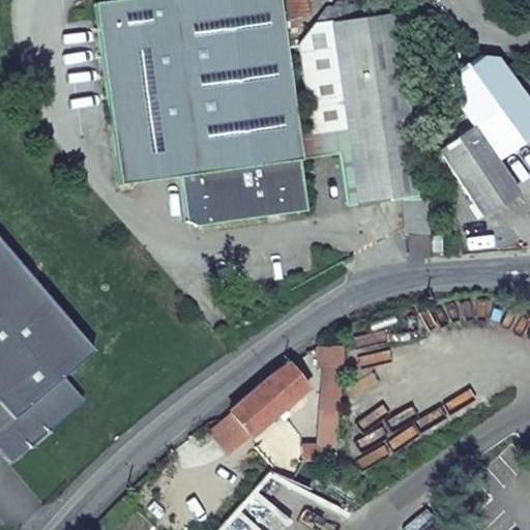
[(305,210),(298,159),(336,155),(344,206),(420,196),(391,0),(332,7),(329,4),(299,45),(310,129),(294,131),(275,0),(120,0),(92,4),(121,184),(182,176),(187,221),(203,226),(305,210)]
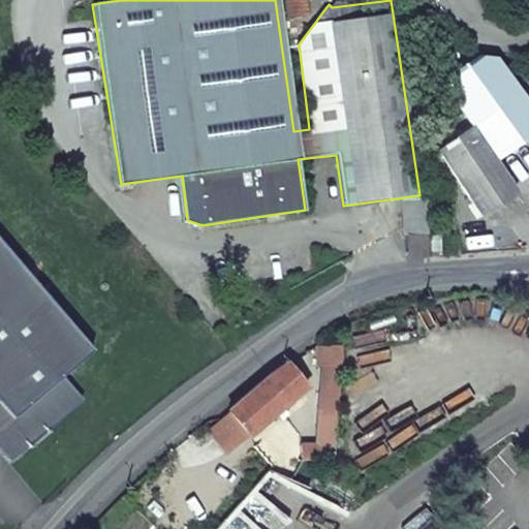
[(306,0),(283,0),(287,20),(308,16),(306,0)]
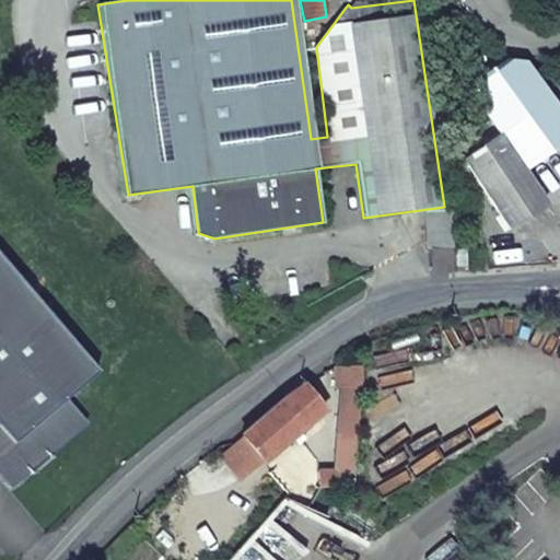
[(462,160),(509,230),(546,205),(522,171),(559,142),(559,108),(551,97),(499,137),(462,160)]
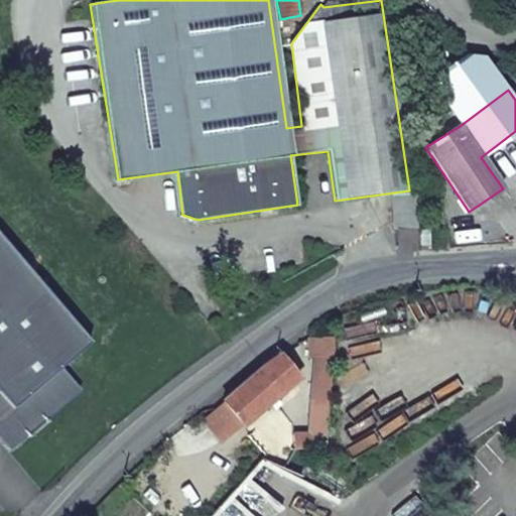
[(92,344),(0,233),(0,428),(12,442),(25,431),(28,435),(47,420),(44,416),(79,387),(62,369),(92,344)]
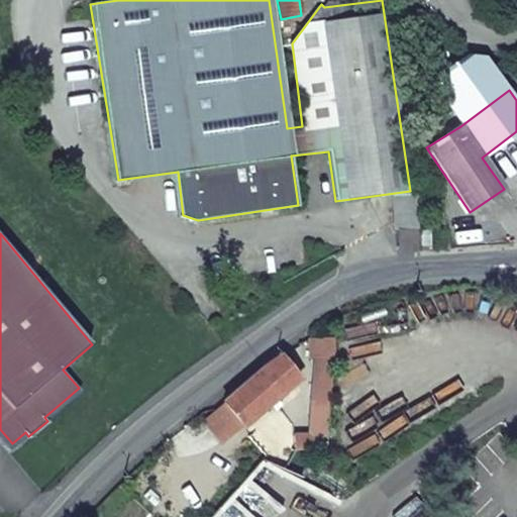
[(328,400),(335,337),(311,338),(313,355),(322,355),(317,397),(328,400)]
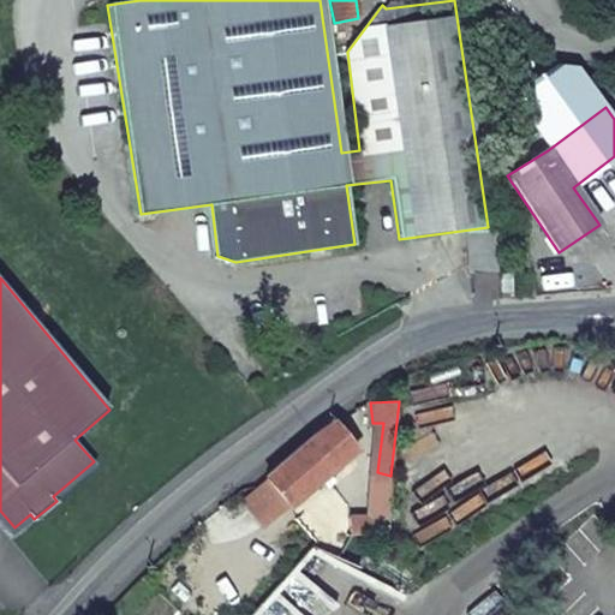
[(333,423),(266,477),(290,506),(357,451),(333,423)]
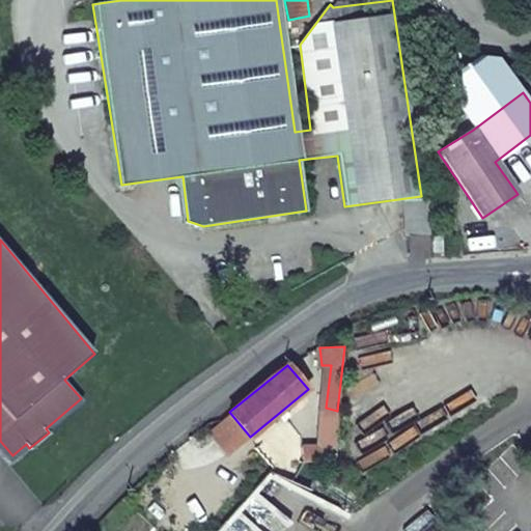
[(348,423),(358,443),(378,431),(368,413),(348,423)]
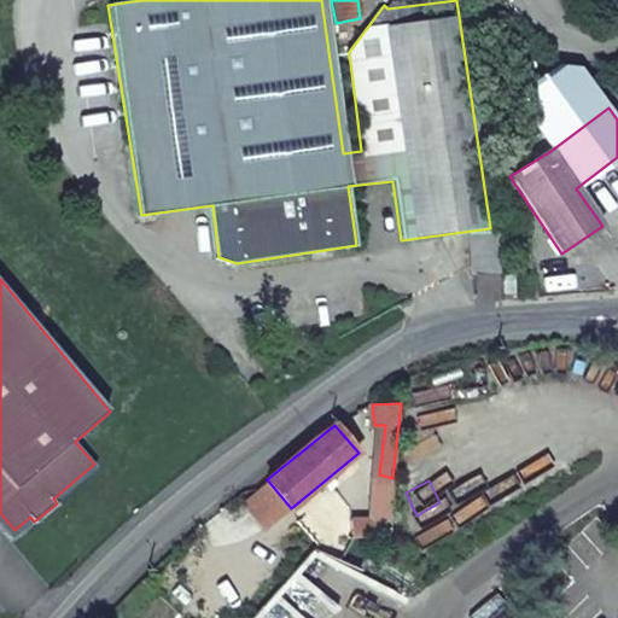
[(316,549),(252,617),(316,617),(359,572),(343,563),(316,549)]
